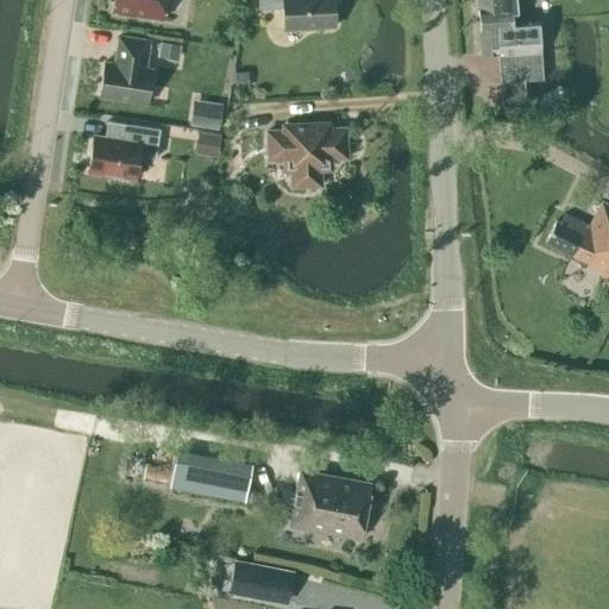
[(113,0),(112,12),(117,13),(117,14),(135,17),(135,16),(162,20),(164,0),(113,0)]
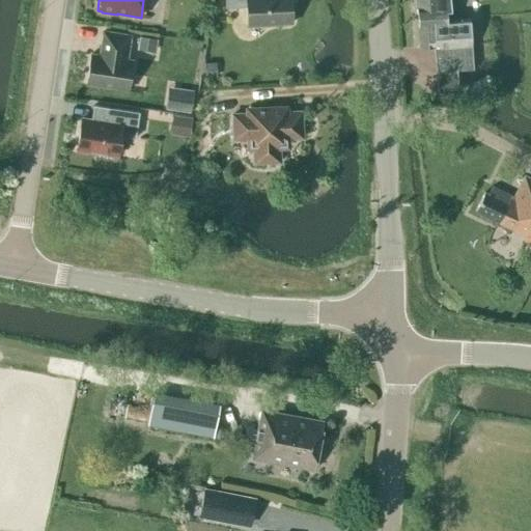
[(224,0),(225,8),(246,7),(247,26),(291,24),(289,0),(224,0)]
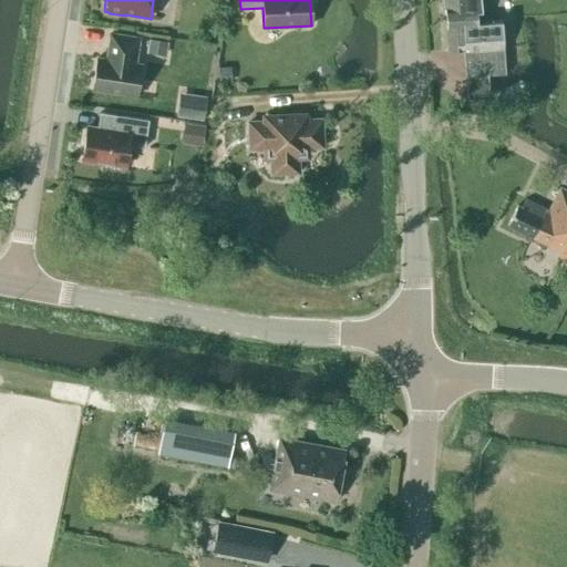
[(476,26),(475,10),(480,10),(477,0),(443,0),(447,52),(462,51),(464,76),(490,76),(504,75),(502,24),(476,26)]
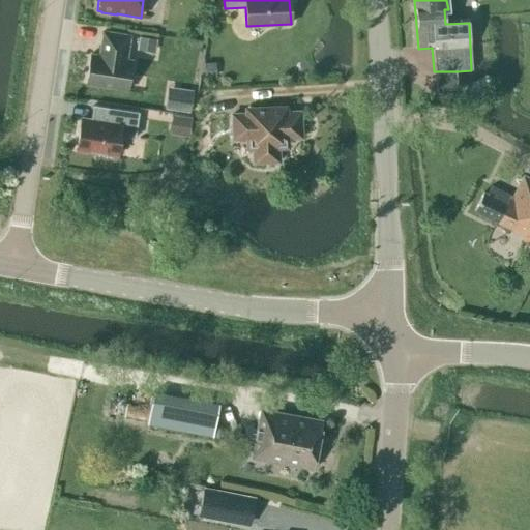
[(125,59),(128,36),(102,32),(98,55),(90,54),(86,85),(126,91),(131,60),(125,59)]
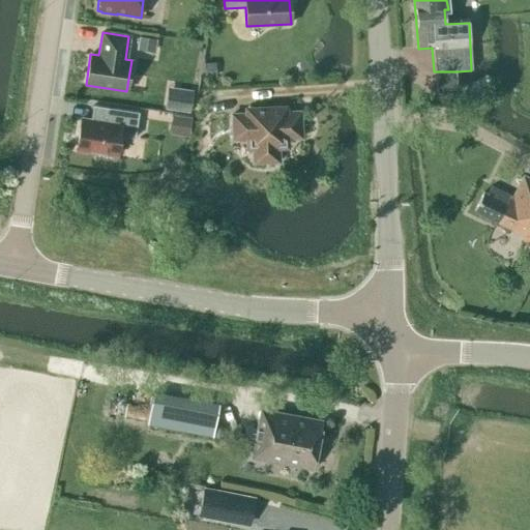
[(156,39),(139,37),(137,50),(155,52),(156,39)]
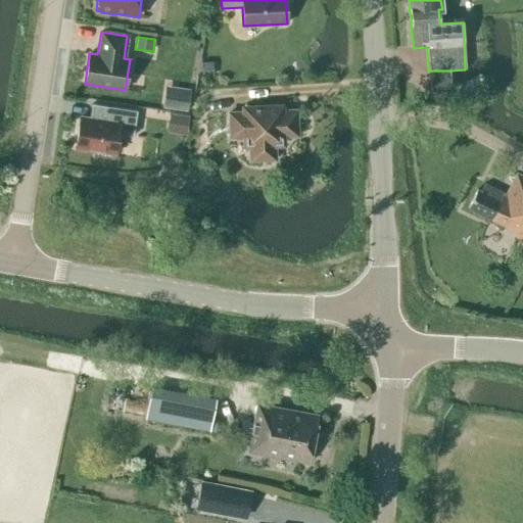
[(212,62),(201,62),(201,77),(214,77),(212,62)]
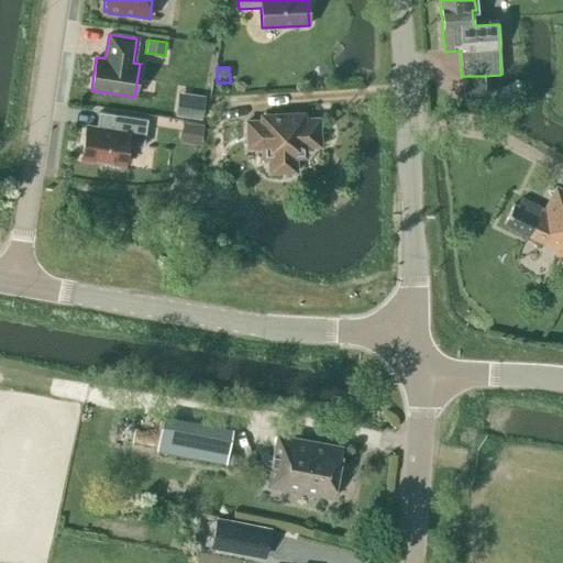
[(203,97),(190,95),(189,102),(177,101),(175,116),(201,119),(203,97)]
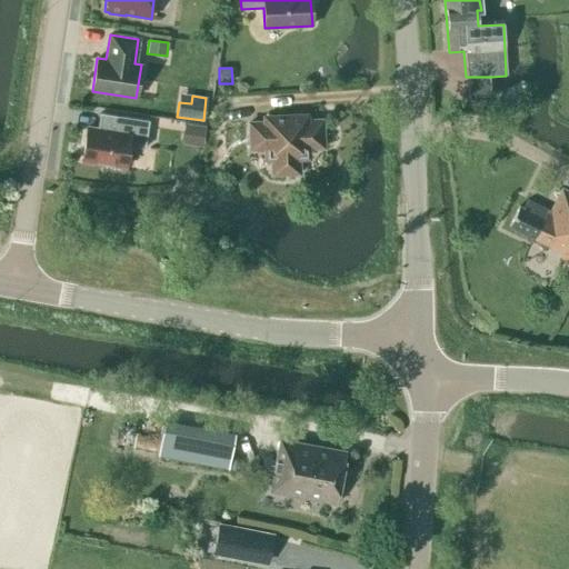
[(143,149),(148,121),(99,113),(97,129),(87,127),(81,160),(105,163),(105,168),(125,171),(129,143),(143,146),(142,149),(143,149)]
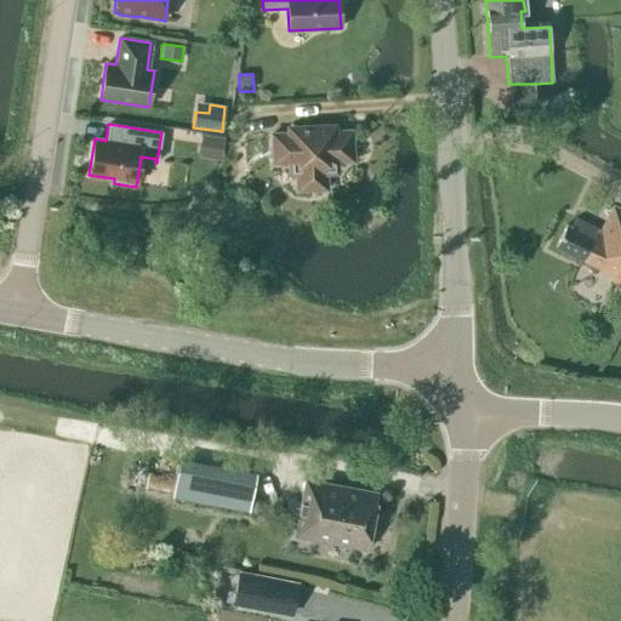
[(334,132),(334,127),(289,129),(290,134),(272,135),(273,164),(290,164),(291,174),(296,174),(296,191),(326,189),(325,172),(335,172),(335,163),(353,161),(352,131),(334,132)]
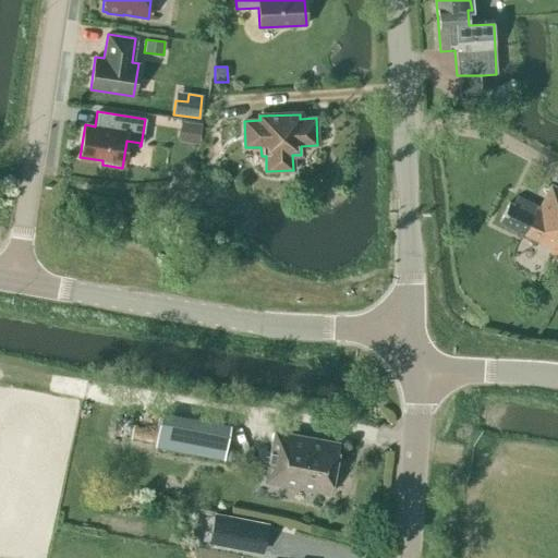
[(201,124),(181,122),(178,142),(198,144),(201,124)]
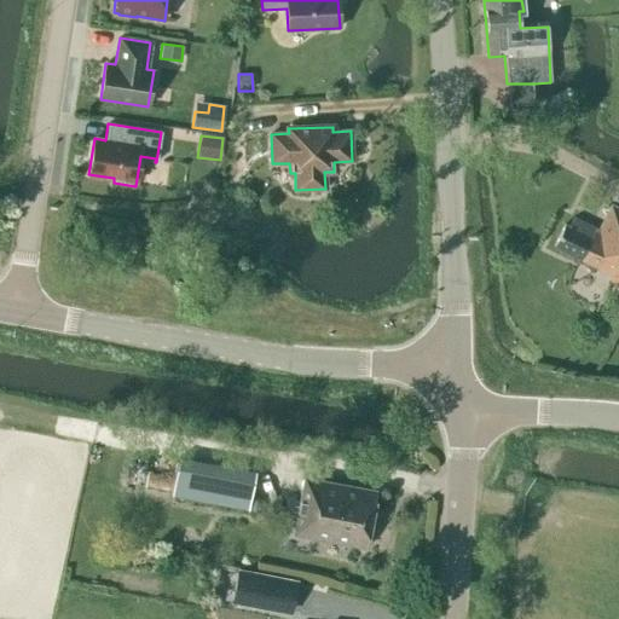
[(618,209),(611,206),(597,231),(573,219),(568,227),(565,225),(554,247),(611,276),(609,281),(618,285),(618,209)]
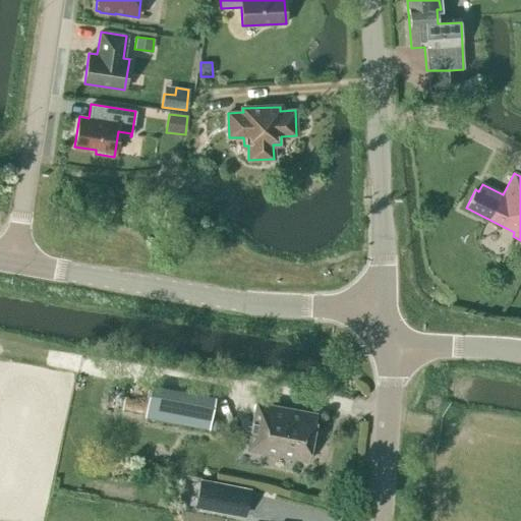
[(151,390),(146,418),(207,429),(213,402),(151,390)]
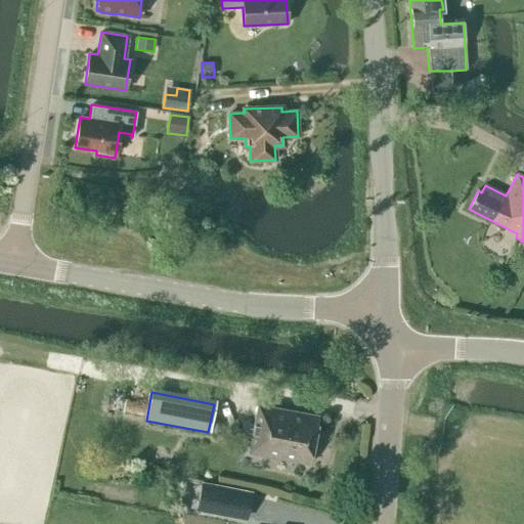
[(263,455),(310,465),(318,417),(257,404),(251,440),(252,440),(253,435),(266,437),(263,455)]
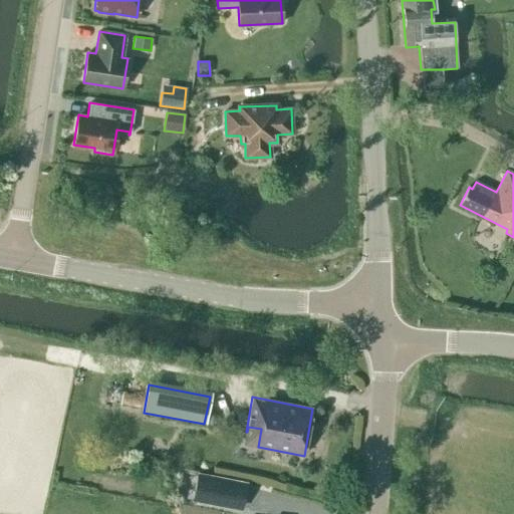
[(194,499),(241,508),(245,485),(198,476),(194,499)]
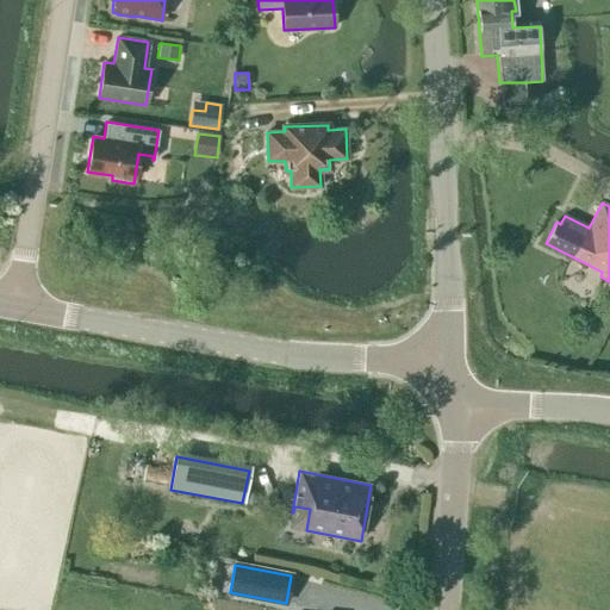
All buildings are outlined.
